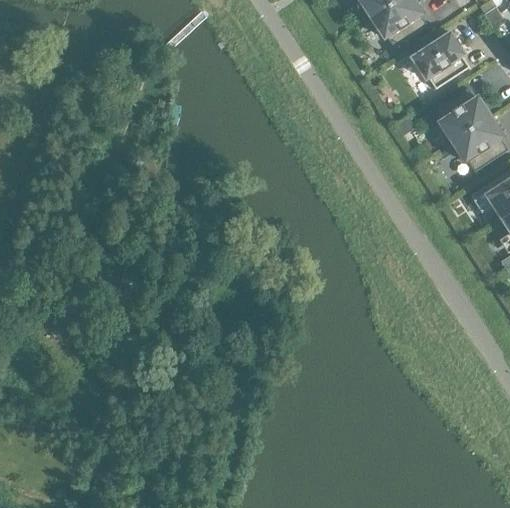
[(360,0),(370,16),(394,0),(360,0)]
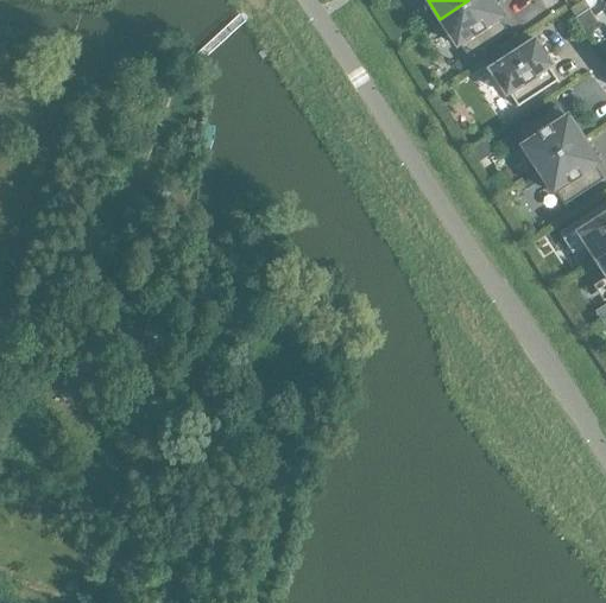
[(506,29),(498,16),(502,13),(493,0),(468,0),(440,19),(455,43),(458,42),(467,55),(506,29)]
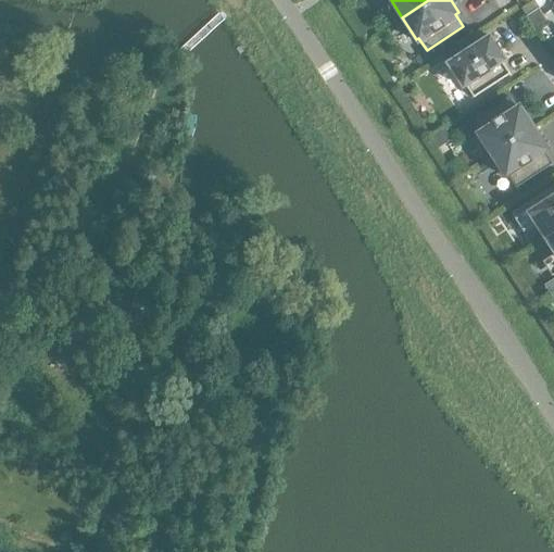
[(528,20),(541,12),(537,4),(524,13),(528,20)]
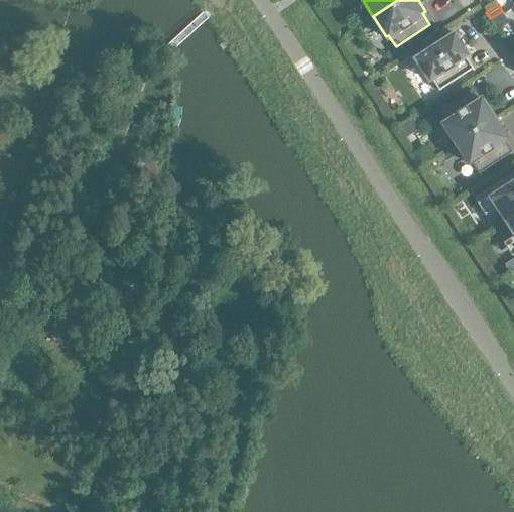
[(490,18),(494,25),(506,17),(502,11),(490,18)]
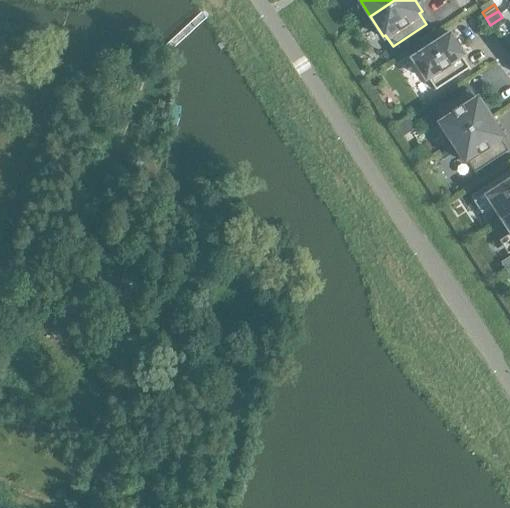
[(468,65),(460,54),(464,52),(449,30),(411,55),(425,77),(427,76),(434,87),(468,65)]
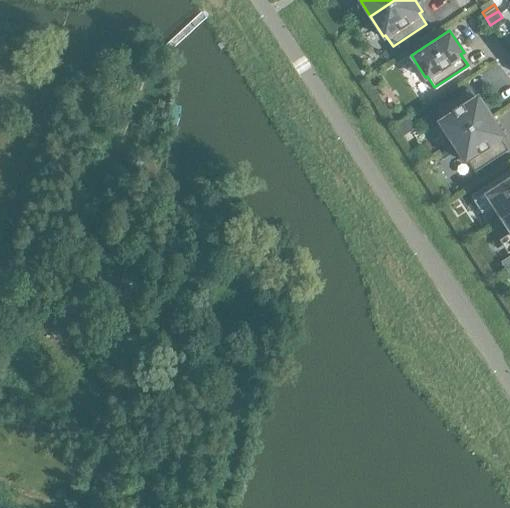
[(489,115),(481,101),(476,95),(473,96),(466,86),(433,107),(440,118),(438,120),(451,140),(489,115)]
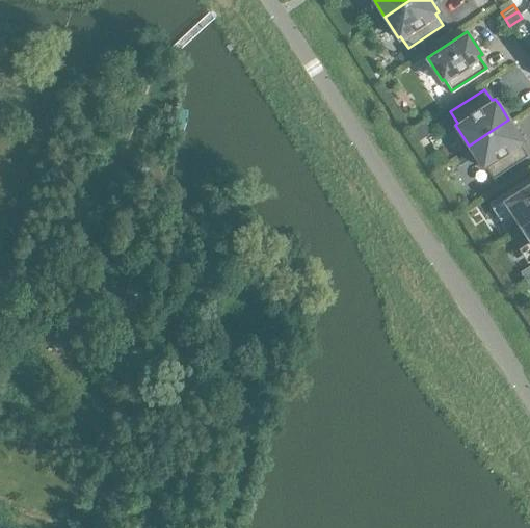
[(422,120),(409,128),(418,138),(429,130),(422,120)]
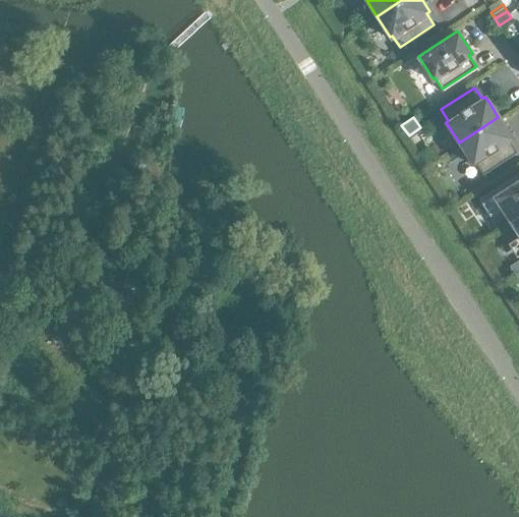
[(516,151),(508,138),(511,137),(498,117),(459,142),(472,163),(474,161),(481,172),(516,151)]
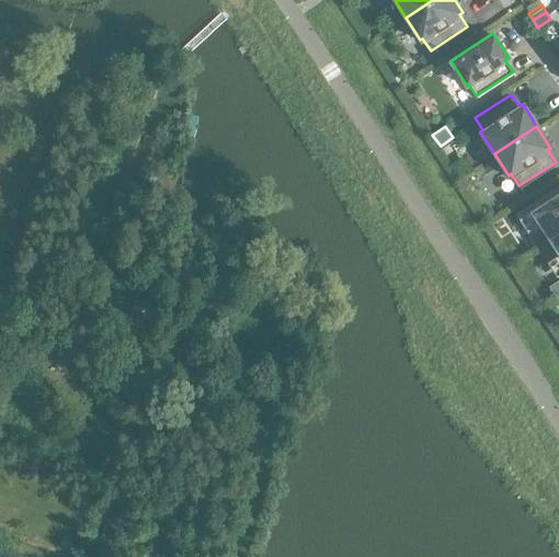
[(547,238),(558,229),(558,195),(552,201),(549,195),(532,206),(540,222),(537,224),(547,238)]
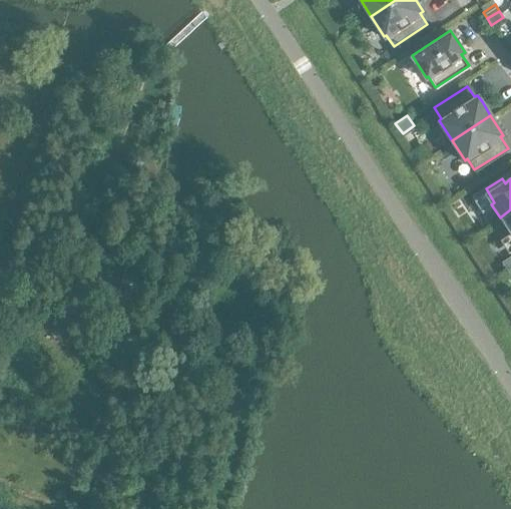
[(510,209),(500,217),(509,231),(510,229),(510,209)]
